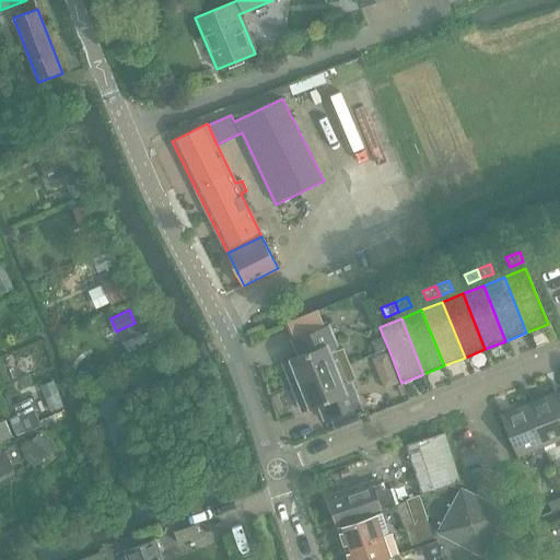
[(299,356),(283,362),(293,387),(338,369),(350,364),(345,350),(339,352),(329,326),(293,340),(299,356)]
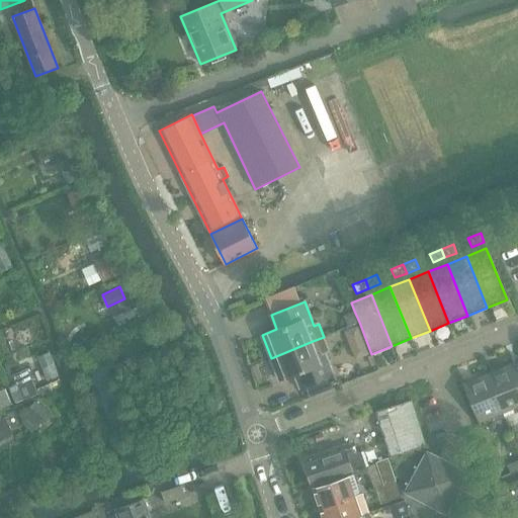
[(359,322),(354,311),(343,316),(348,327),(359,322)]
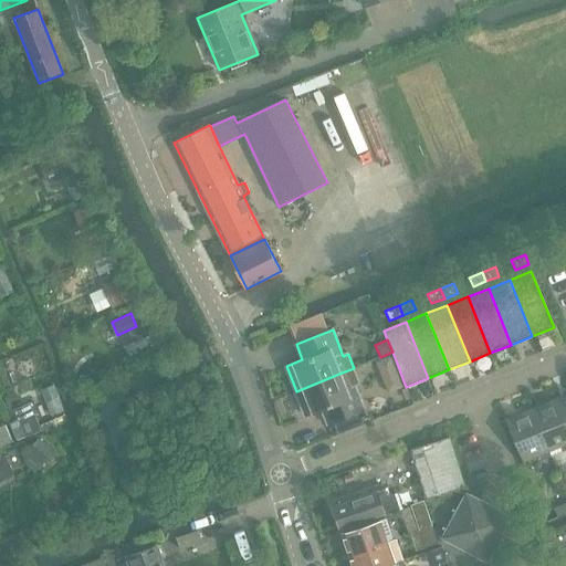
[(342,373),(296,391),(305,415),(322,409),(328,425),(365,410),(354,384),(359,381),(354,368),(342,373)]
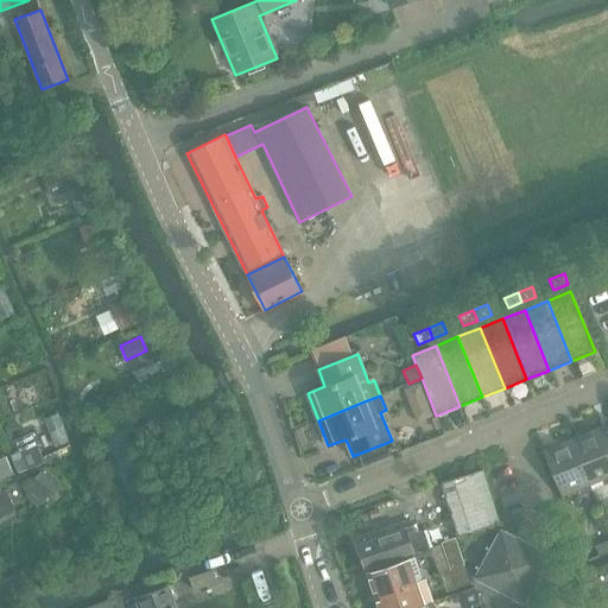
[(426,399),(411,406),(418,422),(434,416),(426,399)]
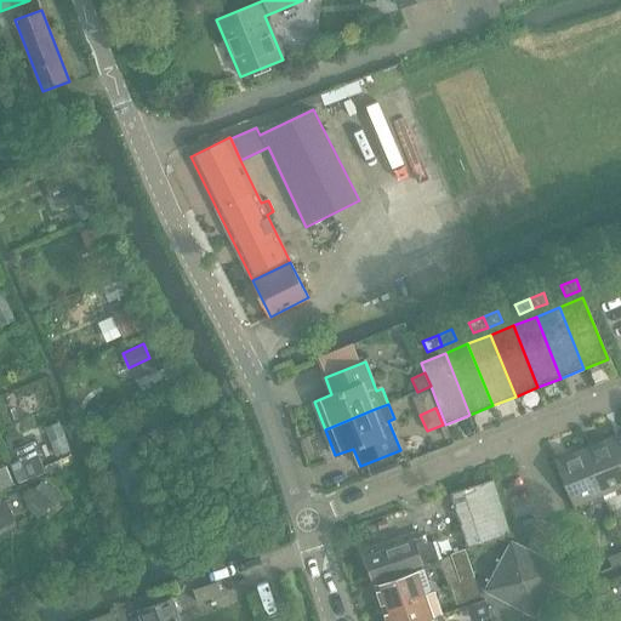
[(620,432),(610,437),(620,465),(620,432)]
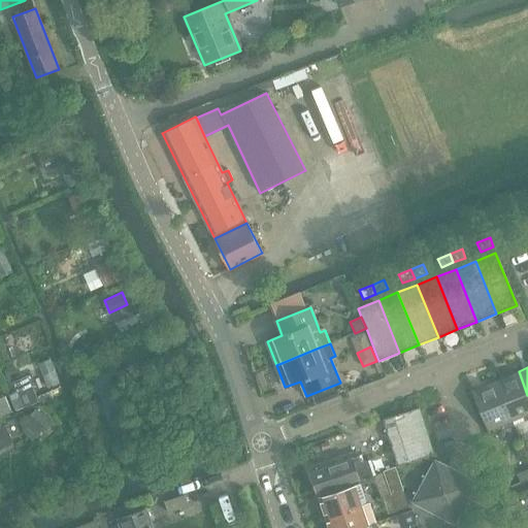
[(527,395),(519,371),(495,381),(513,422),(523,418),(524,421),(527,419),(527,395)]
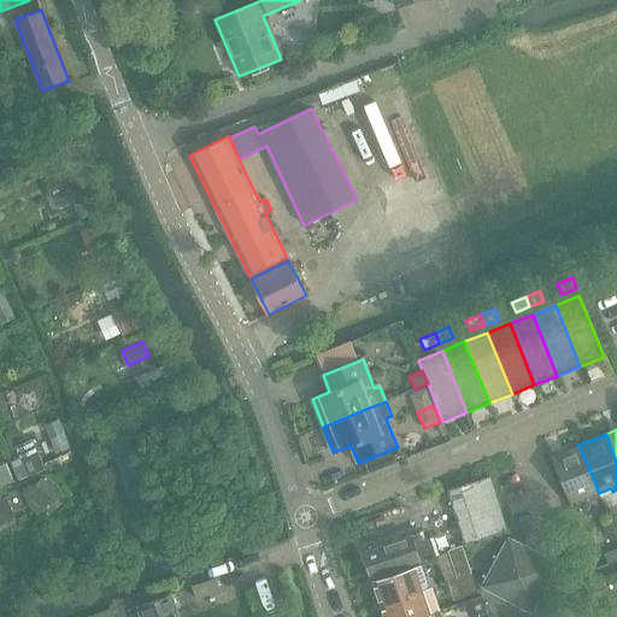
[(600,497),(598,493),(599,493),(579,445),(551,457),(570,504),(585,499),(586,503),(600,497)]
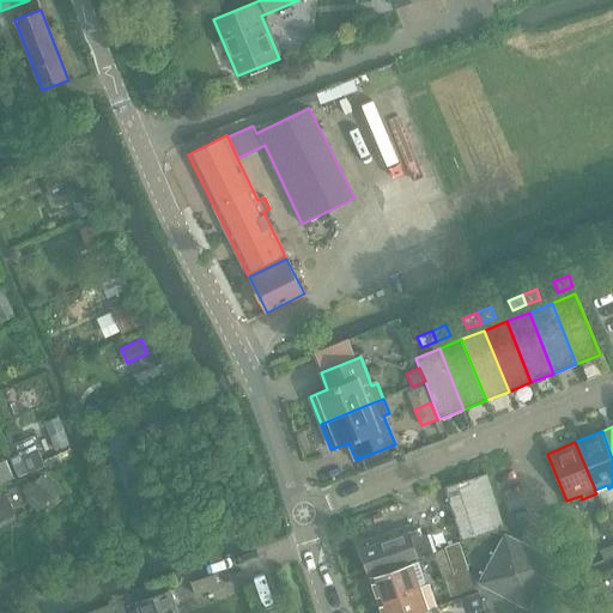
[(444,487),(462,540),(503,526),(485,473),(444,487)]
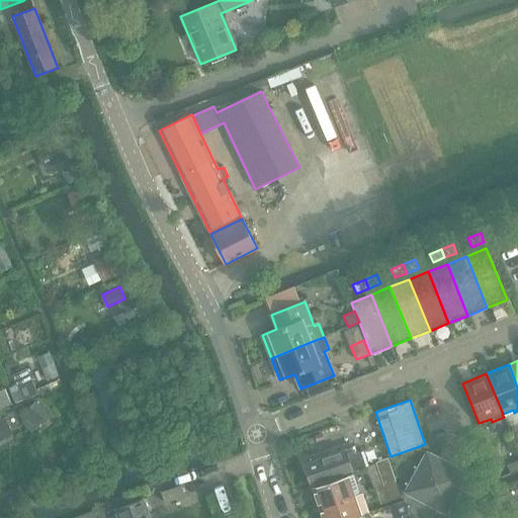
[(0,419),(0,437),(11,433),(4,418),(0,419)]
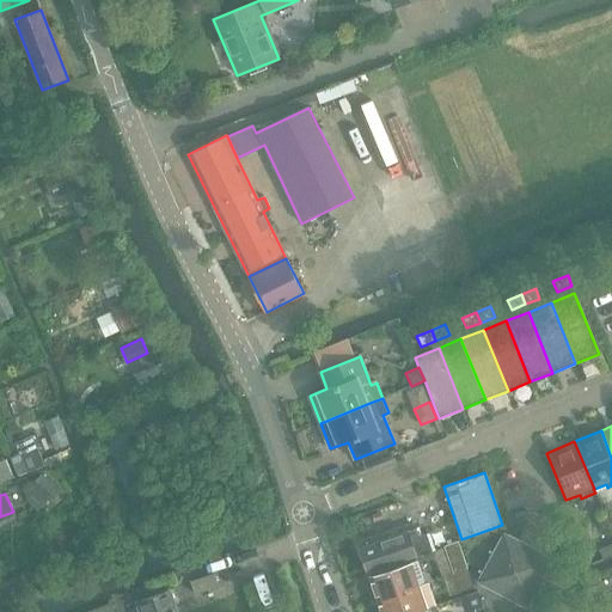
[(383,519),(380,512),(372,514),(374,522),(383,519)]
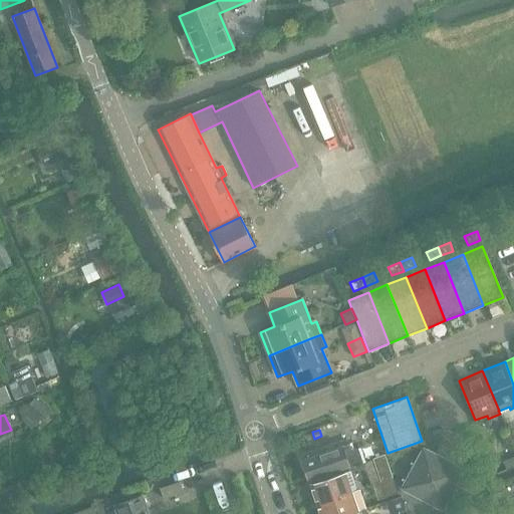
[(359,448),(352,451),(349,444),(302,460),(309,481),(364,462),(359,448)]
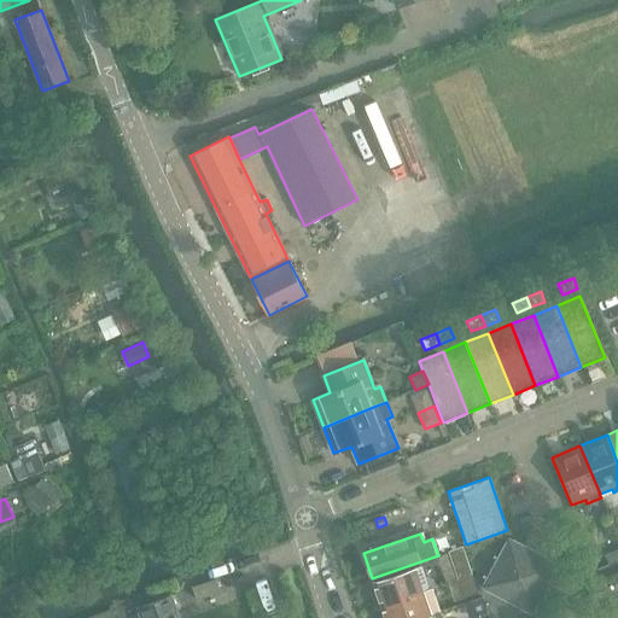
[(528,612),(535,610),(557,569),(555,561),(514,540),(506,542),(484,582),(487,590),(528,612)]
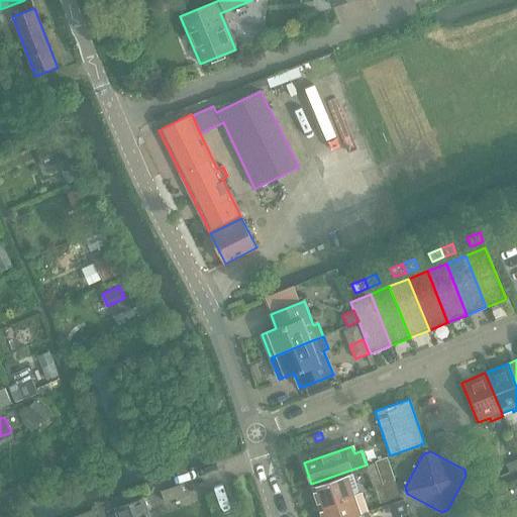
[(395,480),(388,457),(378,461),(385,484),(395,480)]
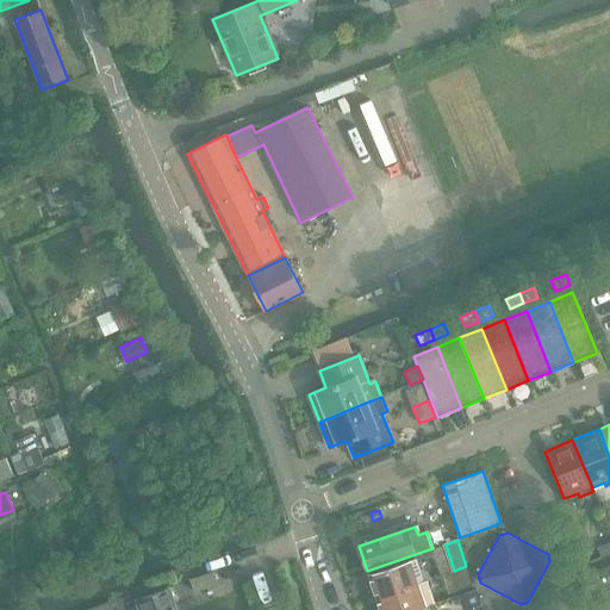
[(609,542),(597,548),(601,558),(609,553),(609,542)]
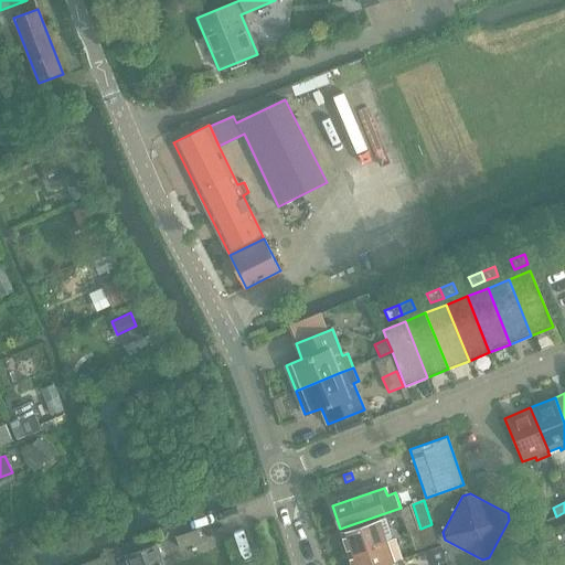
[(381,520),(342,533),(349,553),(398,536),(396,531),(392,529),(390,530),(386,519),(381,520)]
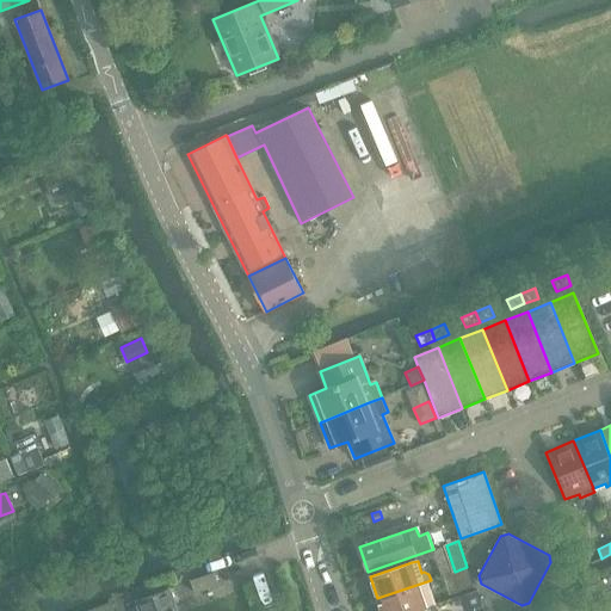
[(455,572),(461,592),(474,587),(467,567),(455,572)]
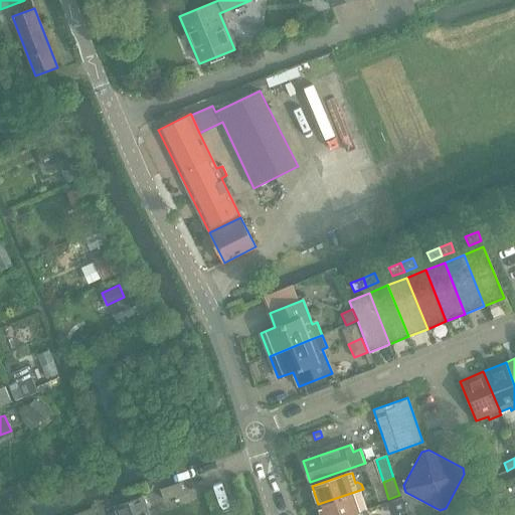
[(180,483),(161,490),(164,500),(184,493),(180,483)]
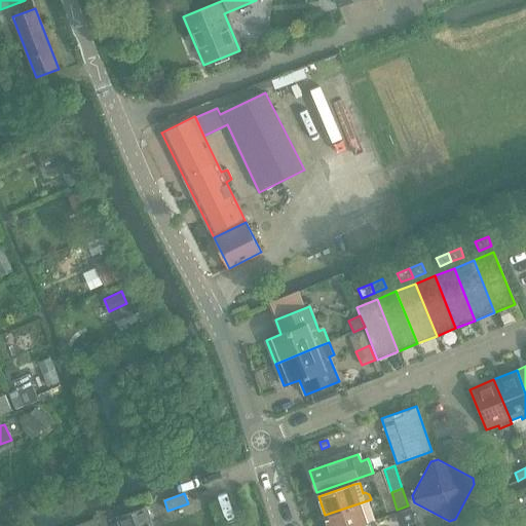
[(373,506),(371,500),(371,499),(325,515),(328,525),(357,525),(374,520),(370,509),(373,506)]
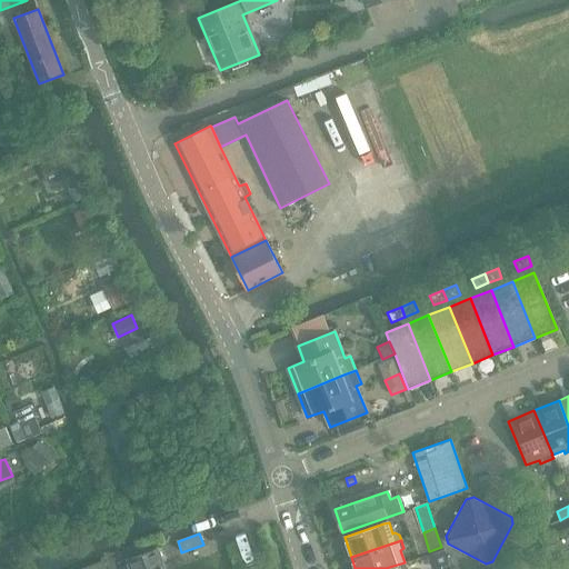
[(128,560),(130,568),(165,568),(158,549),(128,560)]
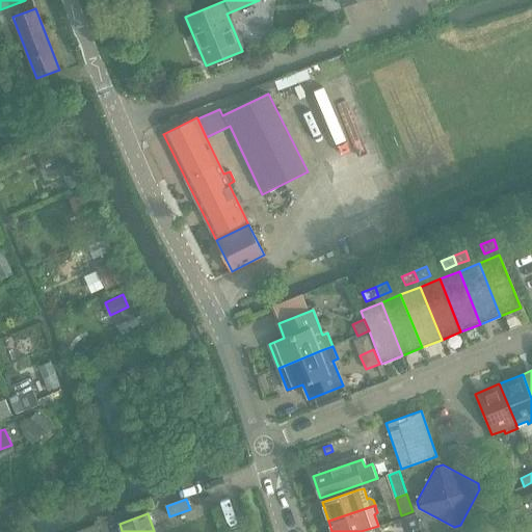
[(404,516),(409,531),(410,531),(419,530),(415,513),(404,516)]
